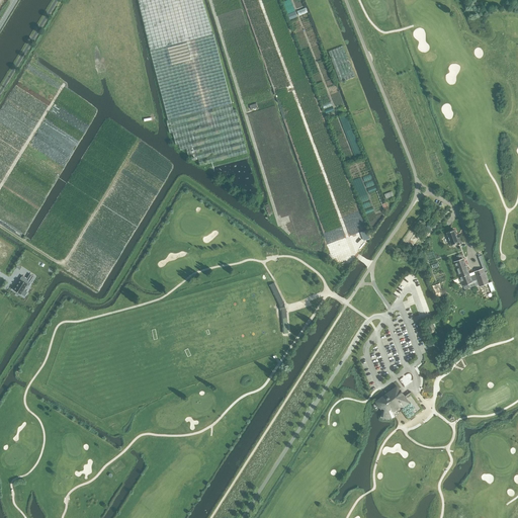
[(202,0),(138,0),(150,48),(150,51),(168,120),(167,120),(170,134),(173,133),(176,145),(179,144),(180,151),(186,149),(188,155),(191,155),(192,161),(198,159),(200,165),(247,153),(236,109),(233,110),(232,104),(232,103),(213,34),(212,34),(202,0)]
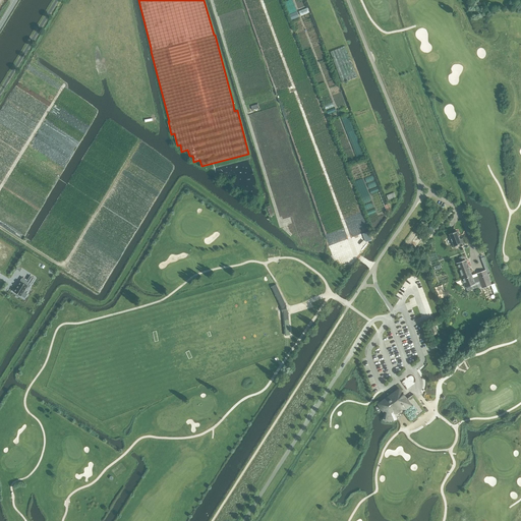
[(299,17),(297,11),(289,14),(291,20),(299,17)]
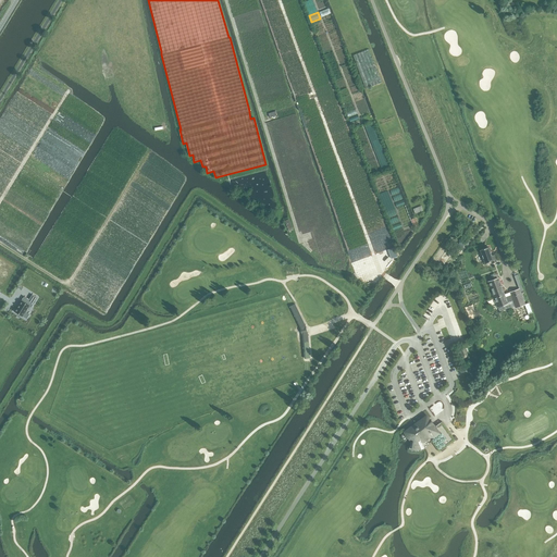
[(367,88),(382,83),(369,49),(354,56),(367,88)]
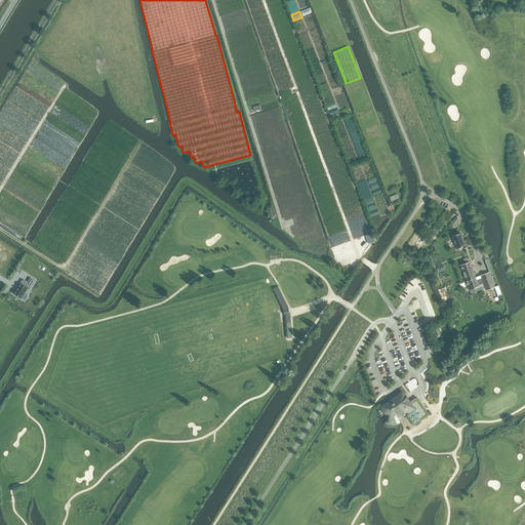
[(466,241),(463,242),(460,233),(457,234),(455,235),(452,236),(454,240),(453,240),(455,245),(456,244),(457,248),(462,246),(463,248),(469,246),(466,241)]
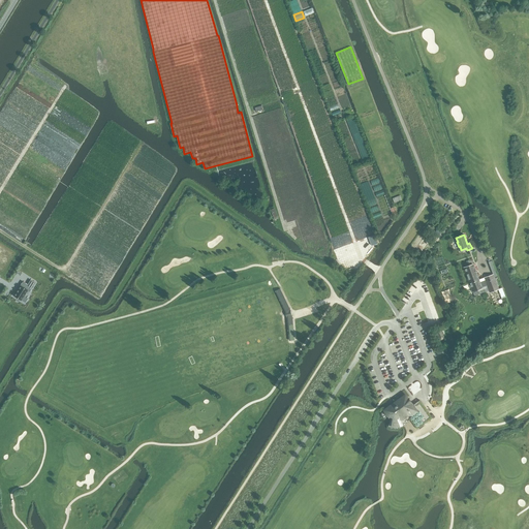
[(473,263),(463,268),(472,292),(478,290),(479,294),(487,291),(487,292),(489,291),(490,292),(499,289),(494,277),(497,276),(492,260),(489,261),(493,274),(484,278),(485,281),(480,282),(473,263)]
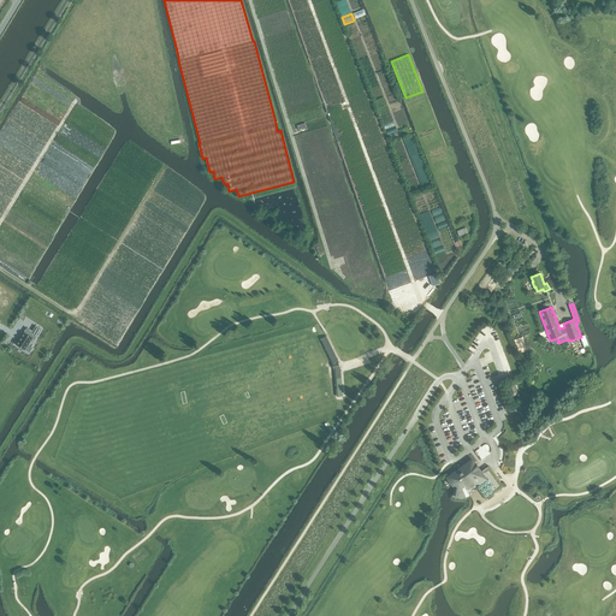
[(27,327),(16,344),(24,350),(24,349),(29,353),(33,348),(28,345),(31,338),(34,339),(41,330),(35,326),(31,331),(27,327)]
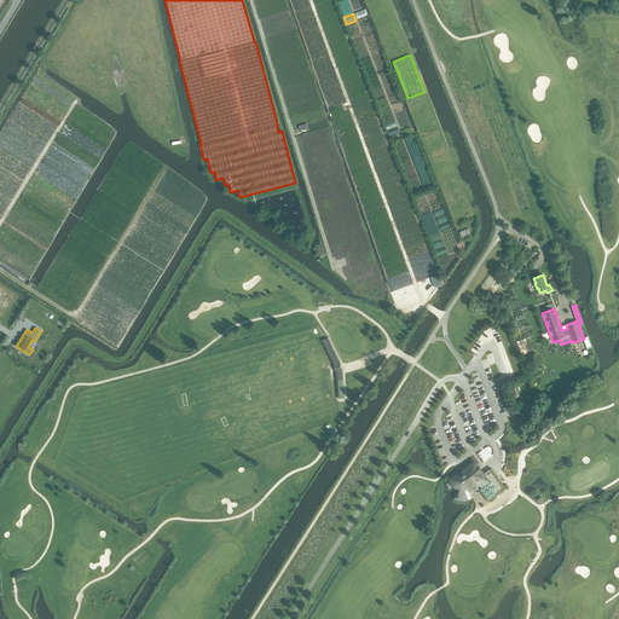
[(516,386),(510,388),(514,399),(520,395),(516,386)]
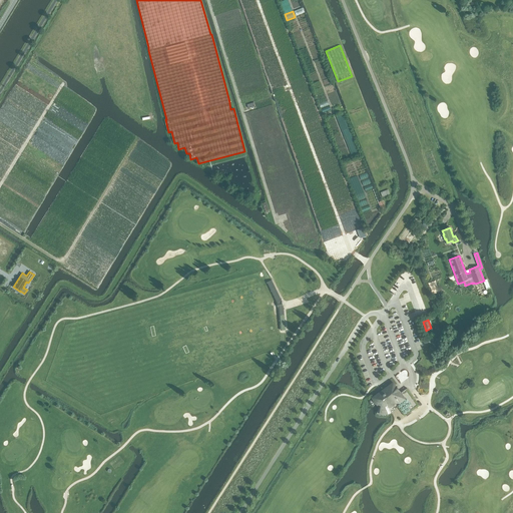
[(425,345),(438,340),(437,336),(423,341),(425,345)]
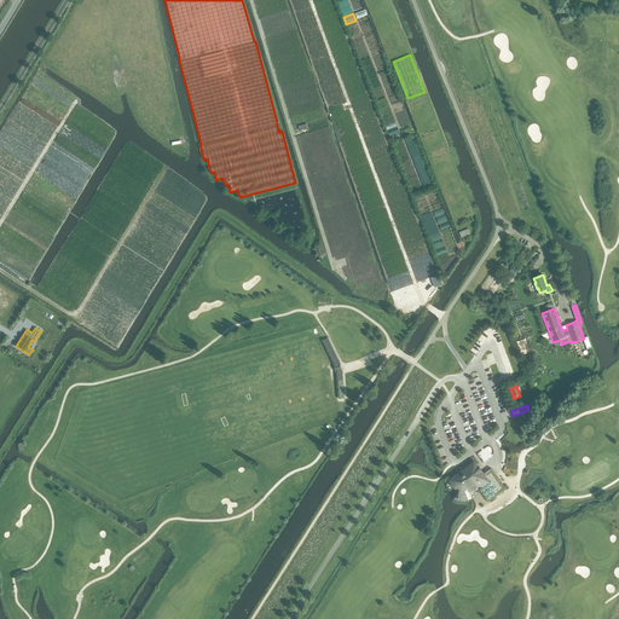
[(474,461),(450,479),(455,487),(458,486),(461,490),(458,498),(464,499),(472,497),(469,493),(478,487),(487,502),(505,490),(491,468),(484,474),(474,461)]
